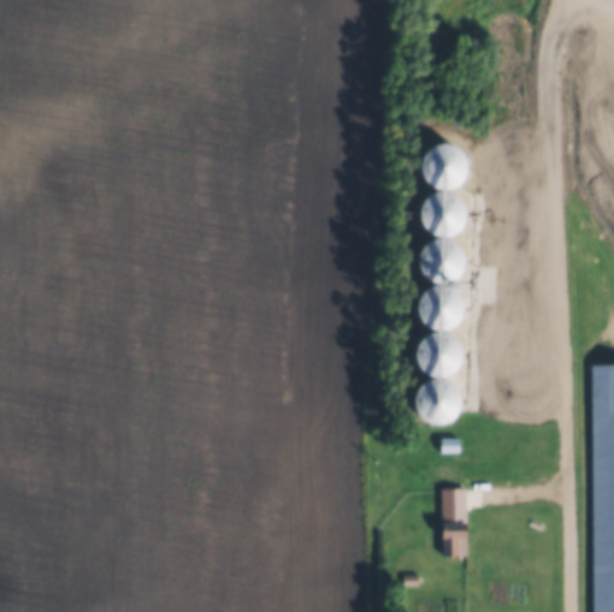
[(446,190),(453,189),(460,185),(466,179),(468,172),(468,164),(466,156),(461,150),(454,147),(447,144),(440,146),(432,149),(426,155),(424,162),(424,171),(426,178),(431,184),(437,189),(446,190)]
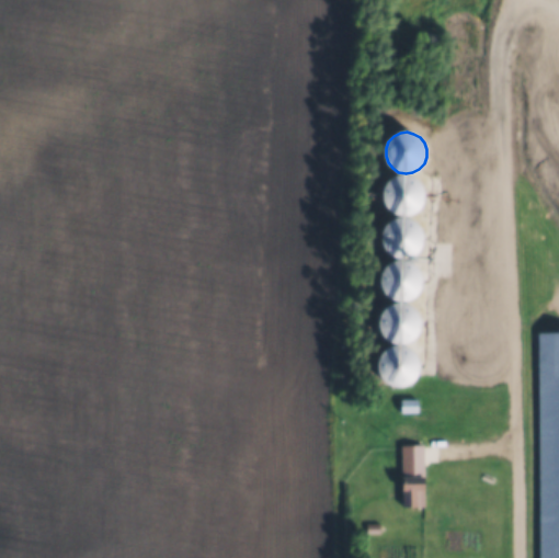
[(405,216),(411,215),(418,212),(422,206),(425,200),(425,193),(423,185),(419,180),(412,177),(406,174),(398,175),(392,179),(387,184),(385,191),(385,198),(387,205),(391,211),(397,215),(405,216)]
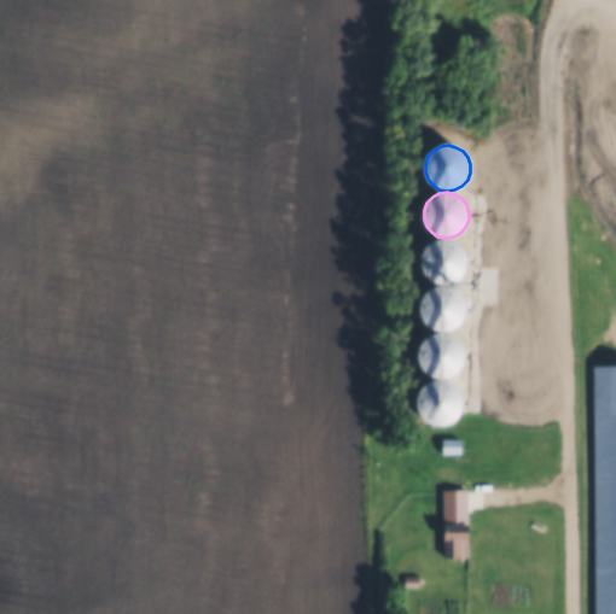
[(445,285),(452,284),(459,280),(464,274),(468,267),(468,259),(465,251),(460,245),(453,241),(446,239),(437,240),(430,245),(425,250),(423,258),(422,265),(425,273),(430,279),(436,284),(445,285)]
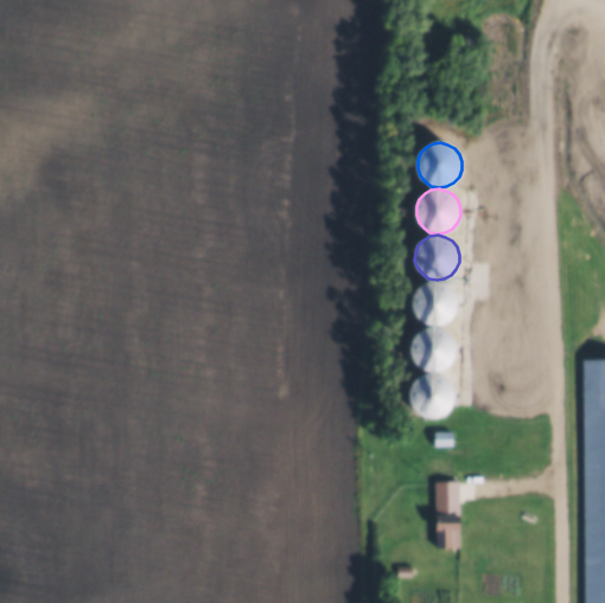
[(435,326),(443,326),(450,321),(454,316),(458,308),(458,301),(456,294),(451,288),(444,283),(437,282),(428,283),(421,287),(416,293),(414,300),(413,307),(416,315),(421,321),(427,325),(435,326)]
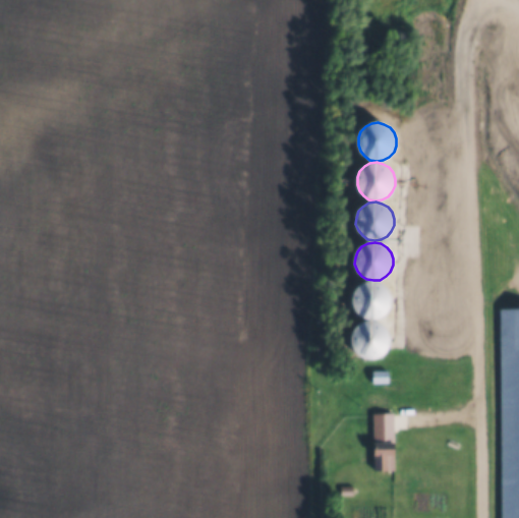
[(371,321),(379,320),(385,317),(389,311),(391,305),(392,298),(390,292),(386,287),(380,283),(373,282),(366,283),(360,286),(356,291),(354,297),(353,304),(355,310),(359,315),(365,319),(371,321)]
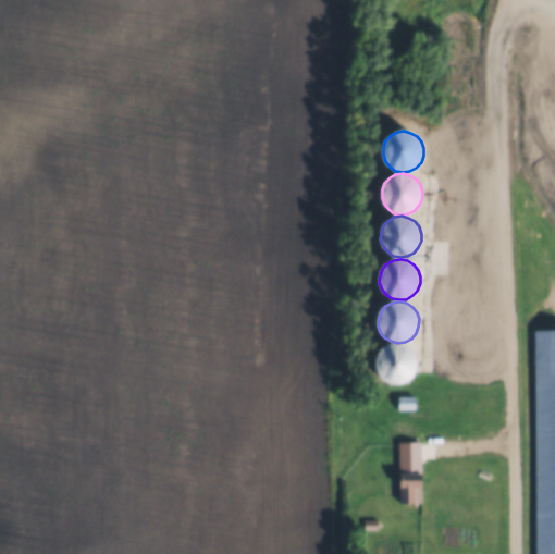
[(534,553),(535,330),(554,330),(554,553),(534,553)]
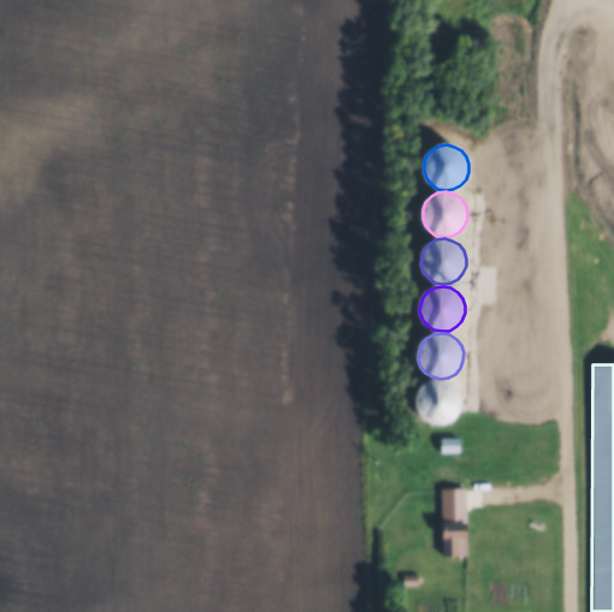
[(438,426),(447,425),(454,421),(459,415),(461,408),(462,399),(459,392),(454,386),(448,381),(440,380),(432,381),(425,385),(420,391),(417,398),(417,406),(419,414),(424,420),(431,425),(438,426)]
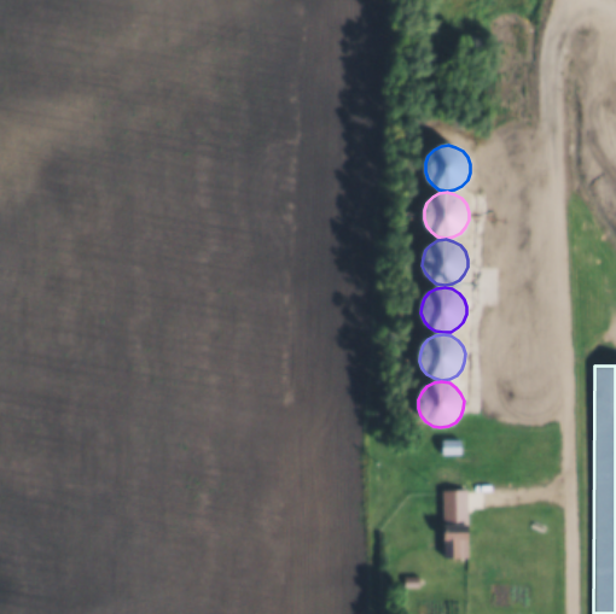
[(442,439),(462,439),(462,454),(442,454),(442,439)]
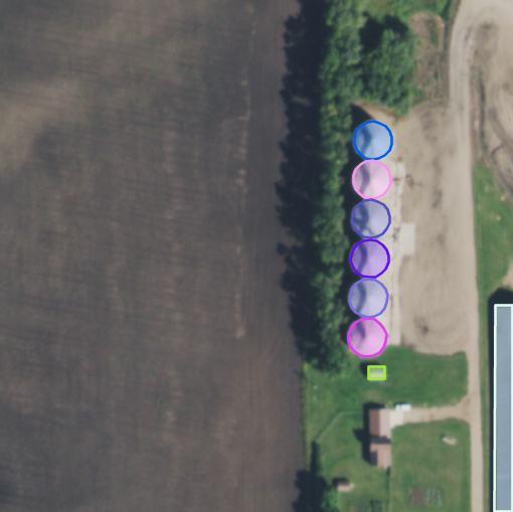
[(367,408),(389,408),(389,466),(367,466),(367,408)]
